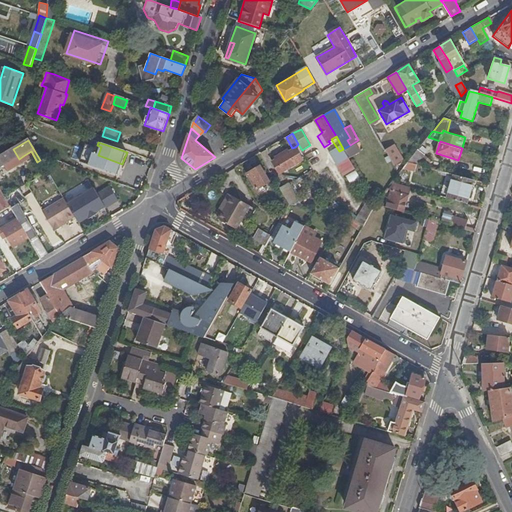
[(384,149),(393,164),(401,159),(393,144),(384,149)]
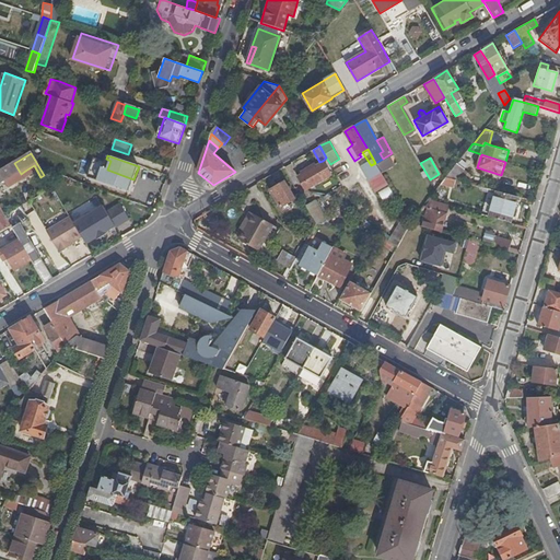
[(323,161),(319,162),(298,175),(302,183),(304,182),(307,188),(330,174),(323,161)]
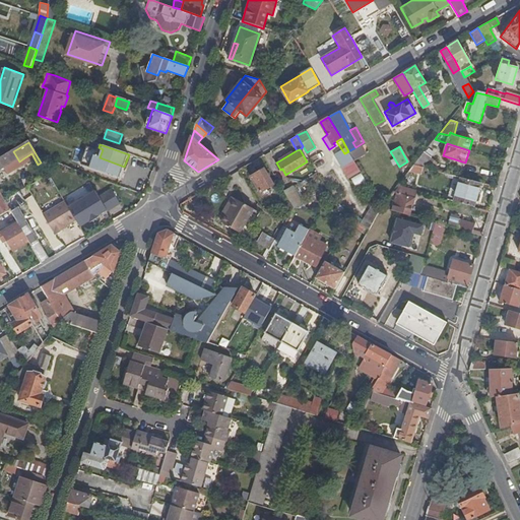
[(433,155),(426,150),(414,165),(426,168),(433,155)]
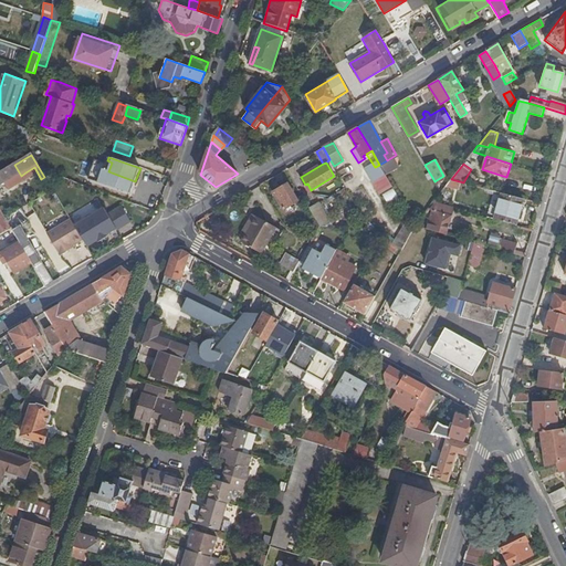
[(14,165),(0,173),(0,188),(20,176),(21,176),(14,165)]
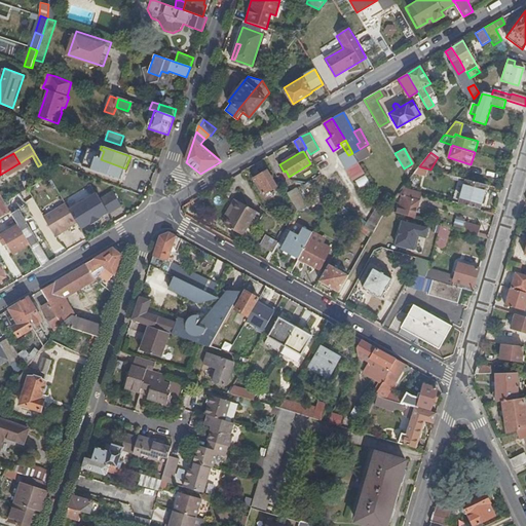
[(346,167),(358,160),(352,153),(348,155),(342,159),(346,167)]
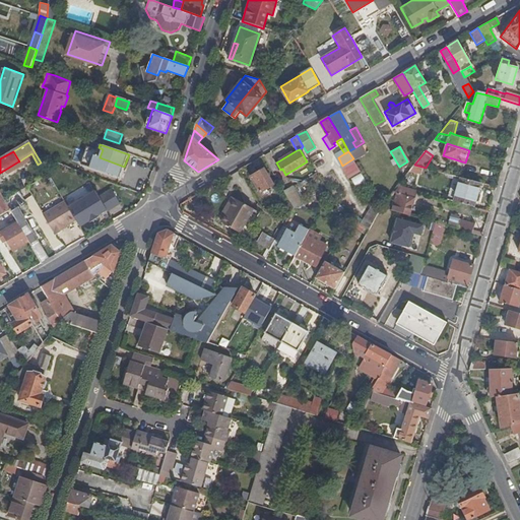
[(426,168),(414,165),(406,175),(413,177),(414,173),(421,176),(426,168)]
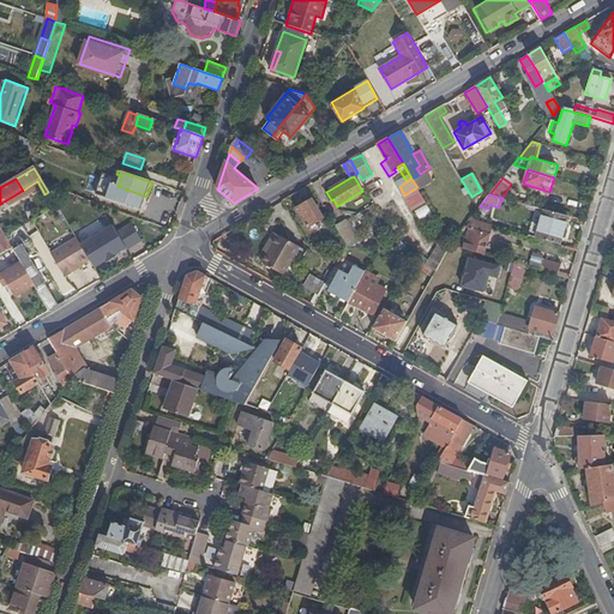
[(307,227),(324,217),(313,199),(296,209),(307,227)]
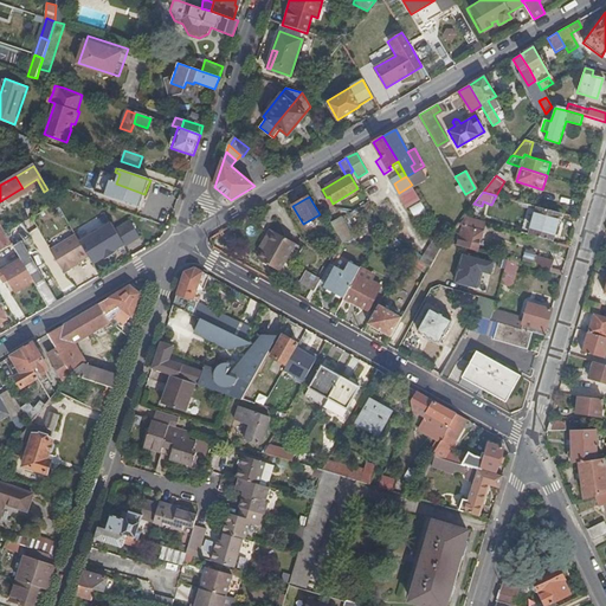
[(550,240),(559,213),(535,206),(527,233),(550,240)]
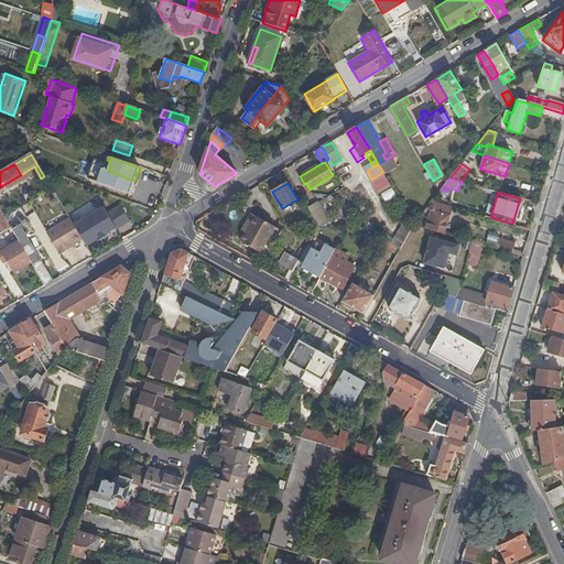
[(317,202),(310,207),(316,217),(320,224),(326,218),(317,202)]
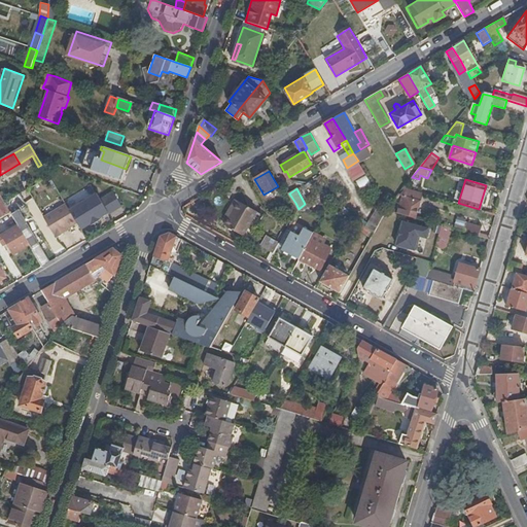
[(422,192),(407,188),(402,196),(400,203),(397,212),(402,213),(415,217),(422,192)]
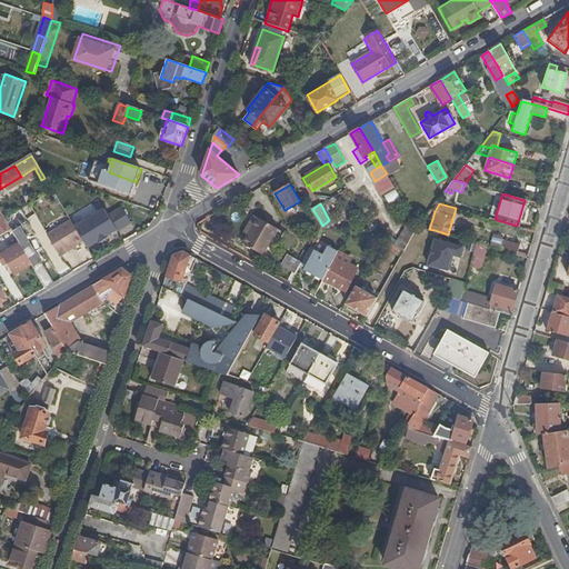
[(103,209),(75,228),(83,243),(88,248),(133,223),(122,206),(108,216),(103,209)]
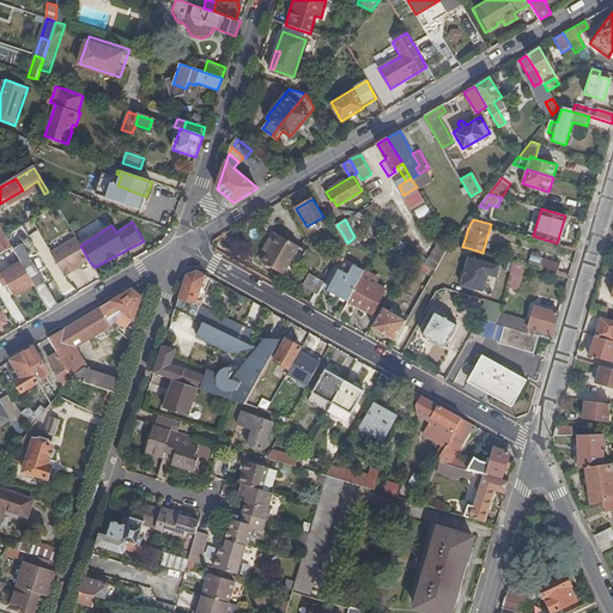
[(0,255),(12,249),(11,247),(0,228),(0,255)]
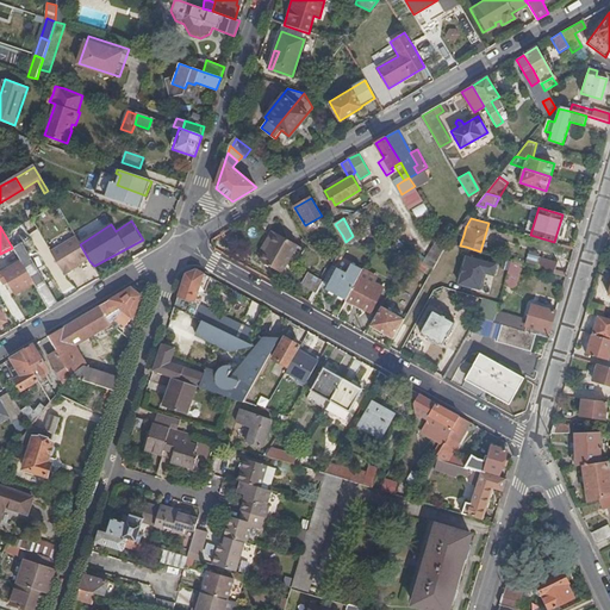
[(281,271),(297,243),(272,230),(266,241),(269,242),(261,259),(281,271)]
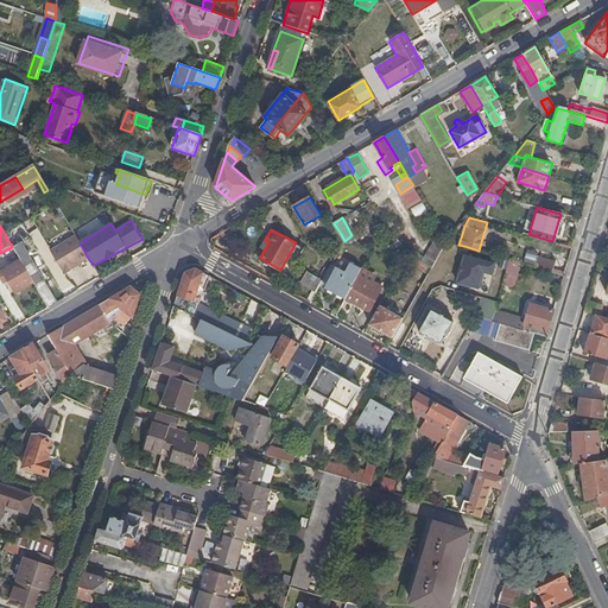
[(396,242),(387,229),(380,242),(396,242)]
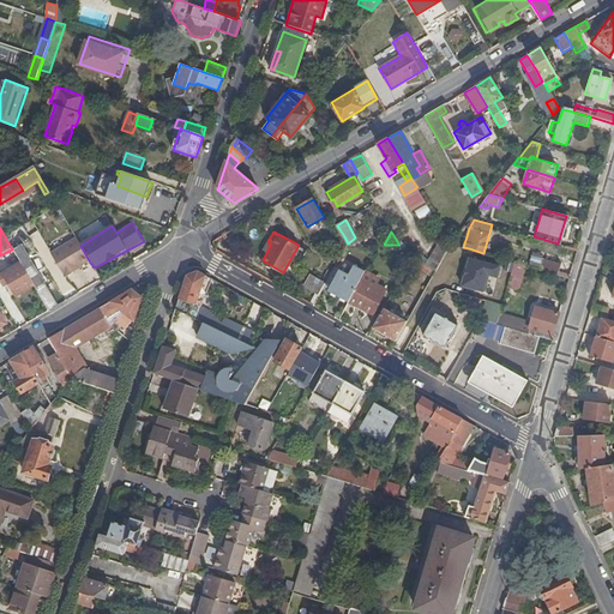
[(467,236),(458,233),(451,244),(459,246),(463,247),(467,236)]
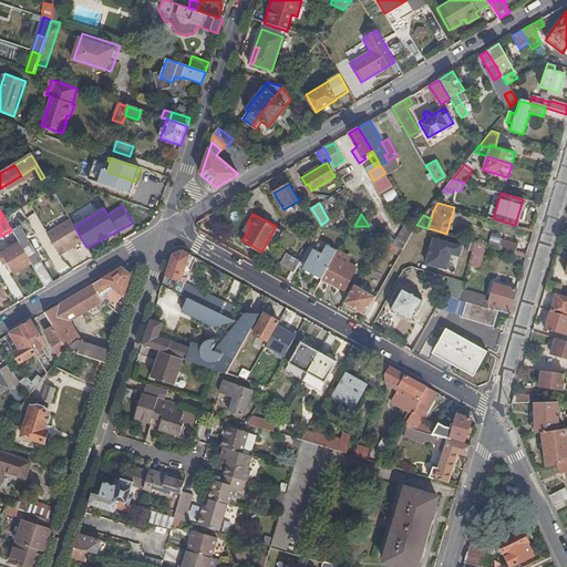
[(402,250),(416,225),(410,216),(393,245),(402,250)]
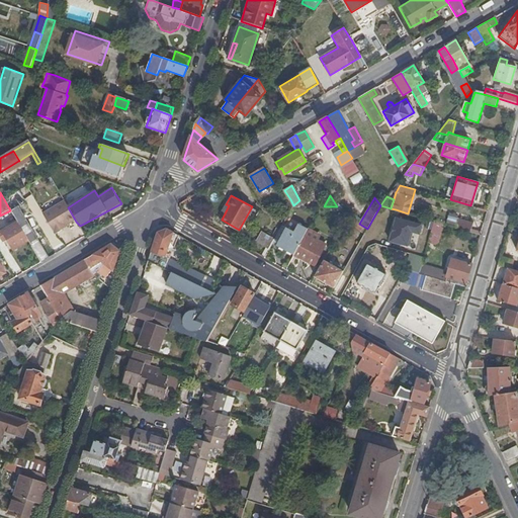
[(203,207),(201,198),(193,200),(195,208),(203,207)]
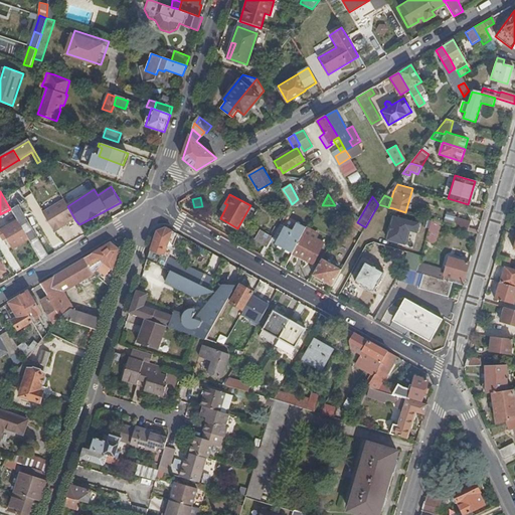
[(291,204),(292,204),(289,198),(279,215),(284,217),(291,204)]
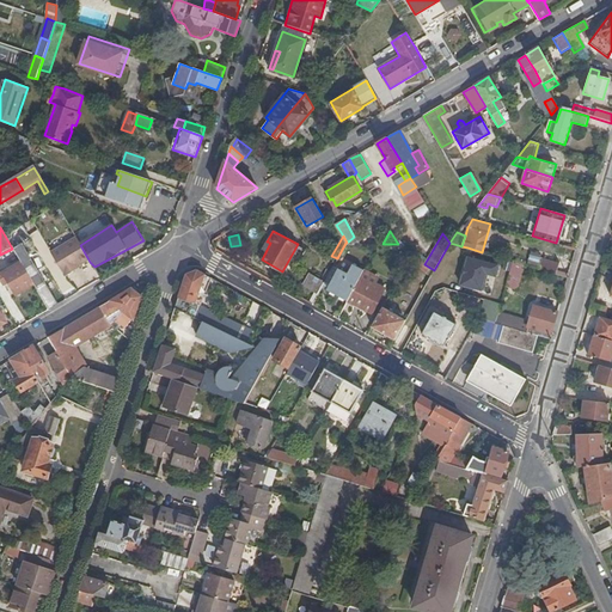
[(79,269),(90,262),(80,245),(77,240),(57,251),(73,276),(75,274),(74,271),(79,269)]
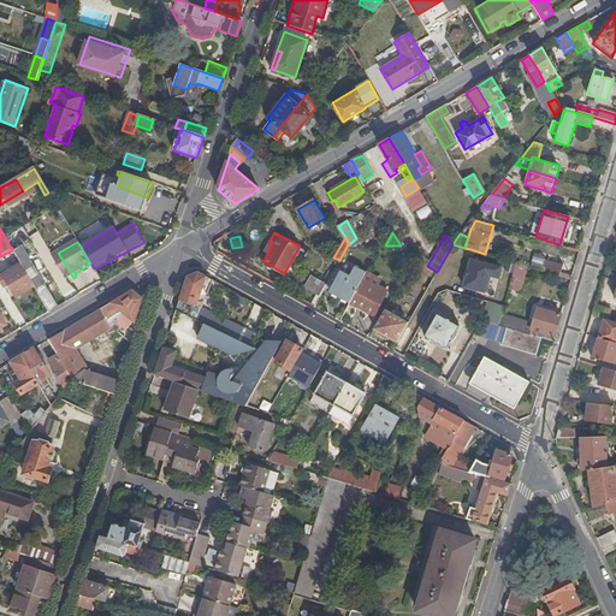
[(48,312),(59,306),(24,246),(13,252),(22,266),(35,288),(48,312)]
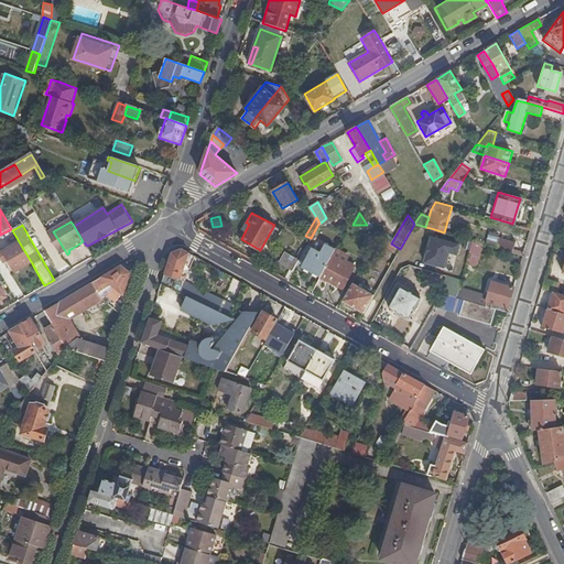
[(464,236),(474,239),(476,231),(466,228),(464,236)]
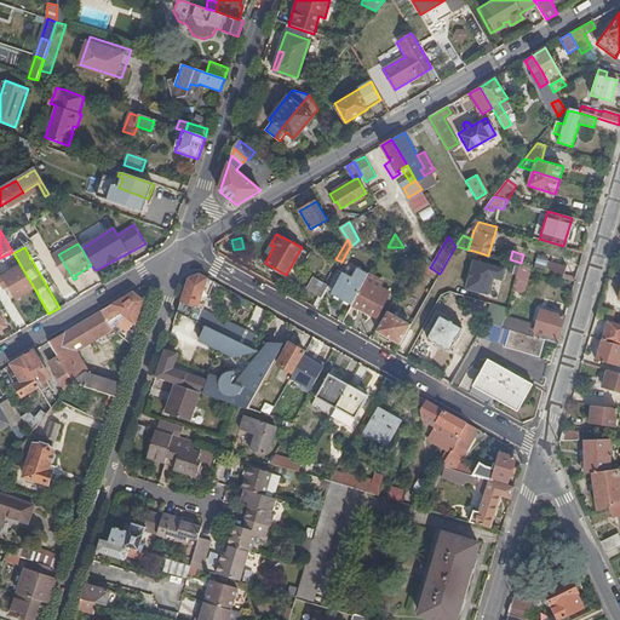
[(65,283),(74,280),(58,254),(51,258),(65,283)]
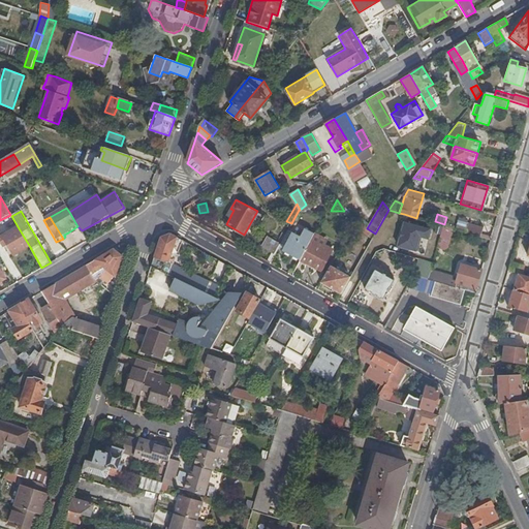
[(348,231),(353,223),(354,221),(346,217),(340,228),(347,234),(348,231)]
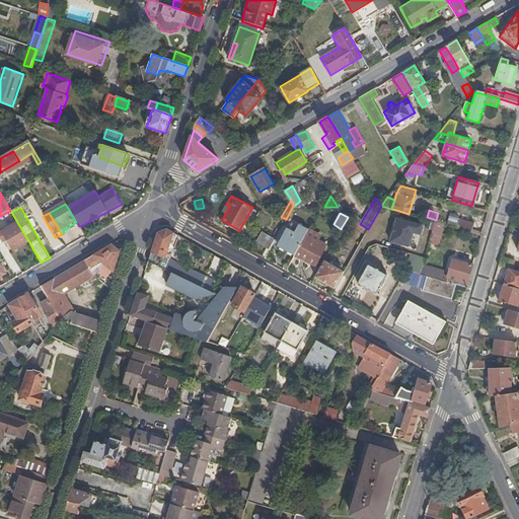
[(366,233),(368,229),(360,224),(349,215),(348,217),(347,219),(366,233)]
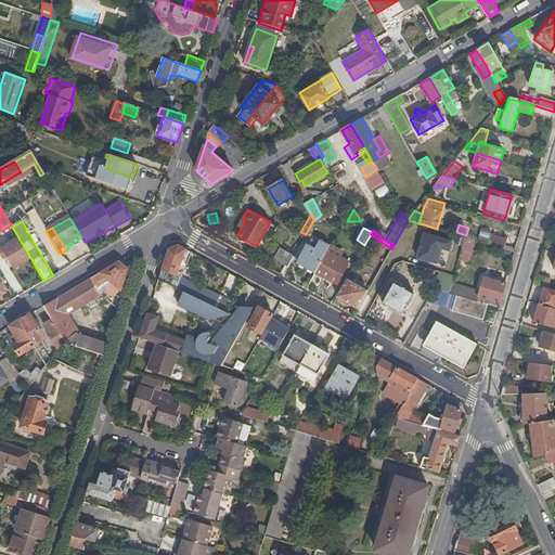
[(477,240),(487,243),(489,233),(480,231),(477,240)]
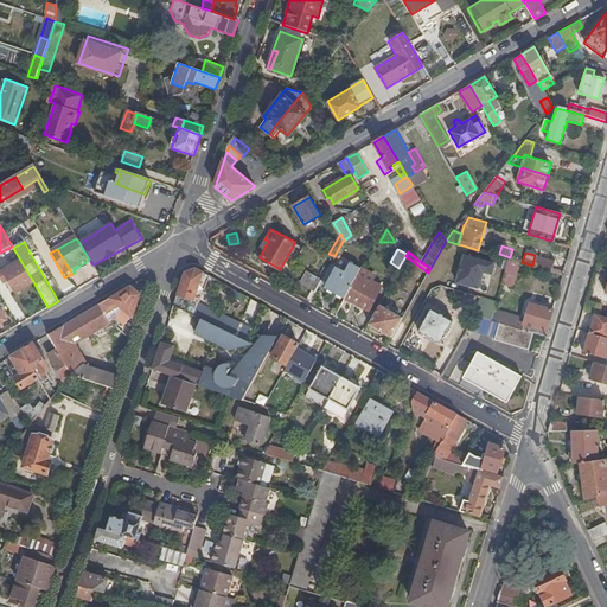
[(532,266),(550,270),(554,259),(536,254),(535,255),(532,266)]
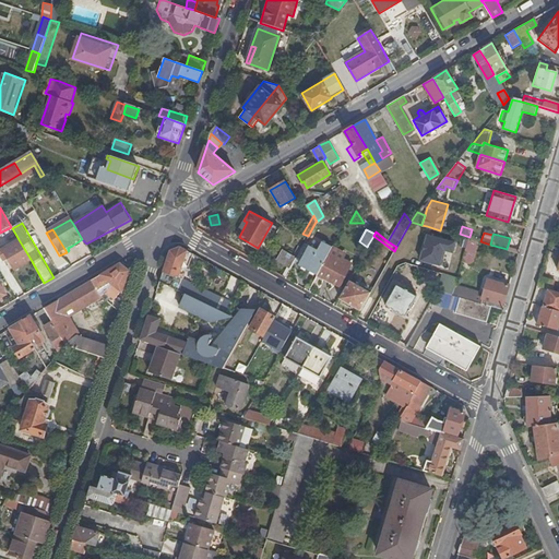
[(468,238),(461,261),(473,264),(480,241),(468,238)]
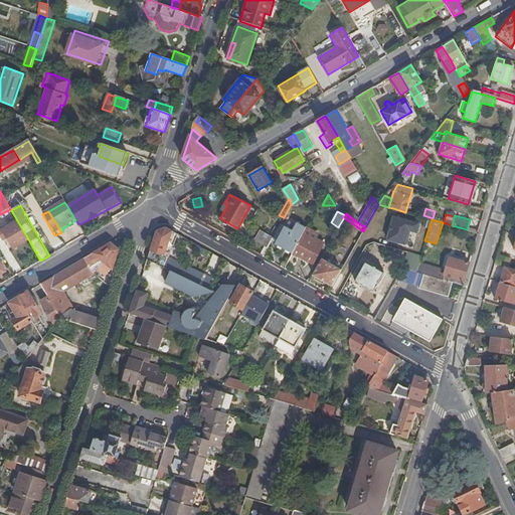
[(14,249),(29,240),(18,222),(0,231),(0,233),(4,241),(8,239),(14,249)]
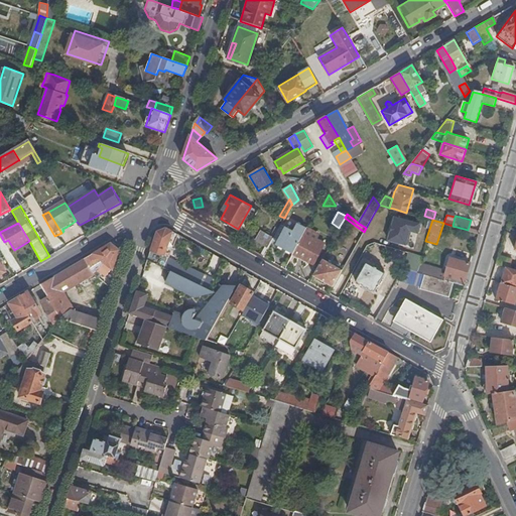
[(293,252),(300,239),(306,228),(297,223),(293,231),(285,227),(275,244),(293,253),(293,252)]
